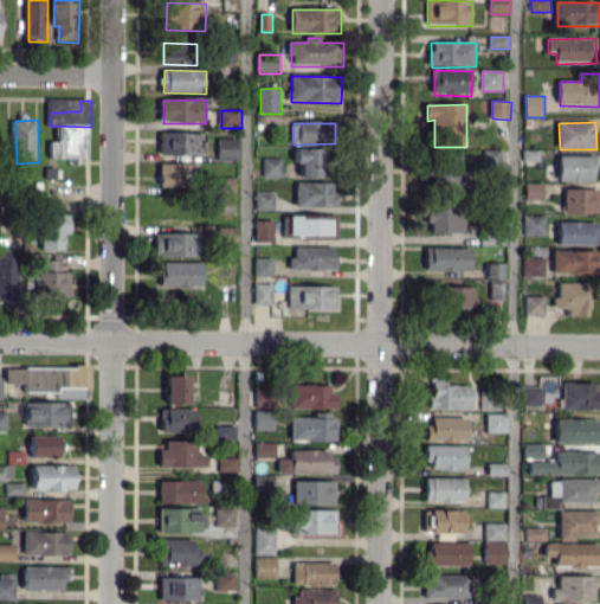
[(91,160),(91,127),(62,127),(60,145),(53,143),(52,159),(91,160)]
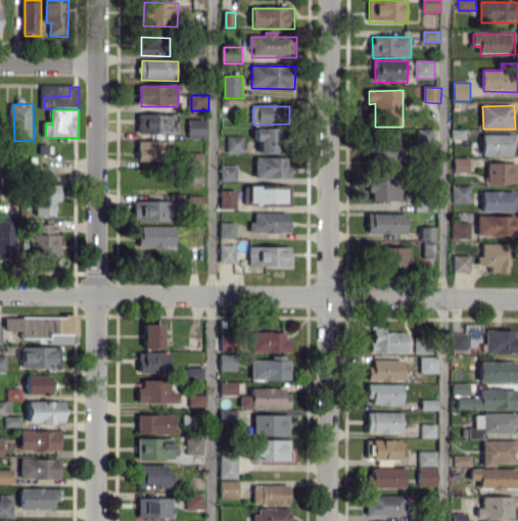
[(178,115),(141,115),(141,136),(179,135),(178,115)]
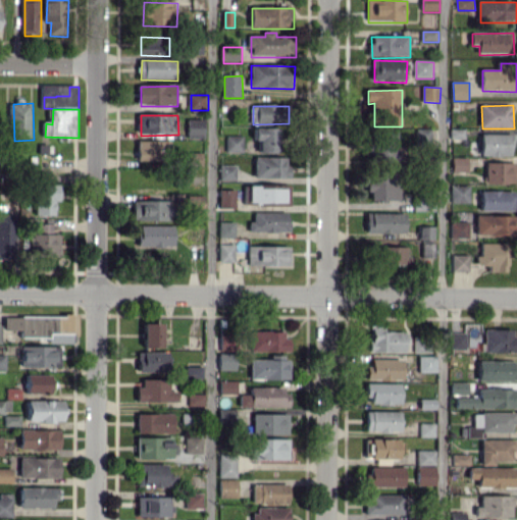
[(207,120),(191,120),(190,140),(207,140),(207,120)]
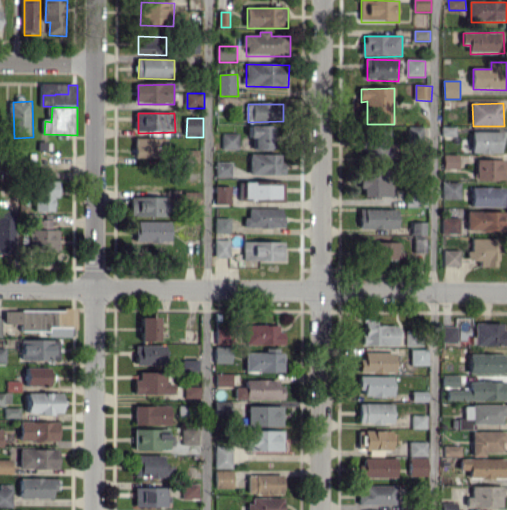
[(275,126),(251,127),(252,139),(256,139),(256,152),(276,151),(275,126)]
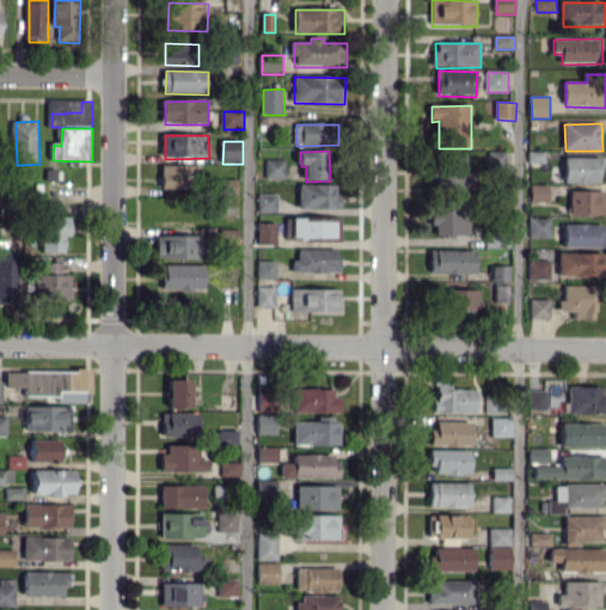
[(470,157),(440,157),(441,190),(470,190),(470,157)]
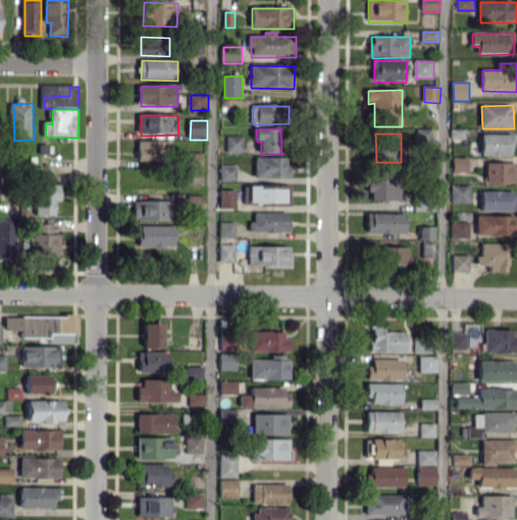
[(482,157),(513,157),(514,136),(483,135),(482,157)]
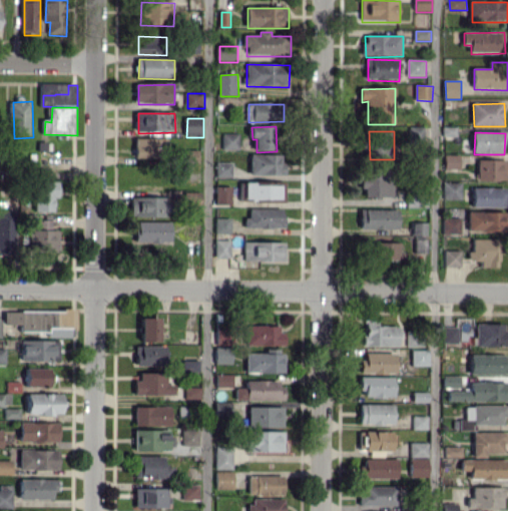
[(241,151),(241,134),(225,134),(224,151),(241,151)]
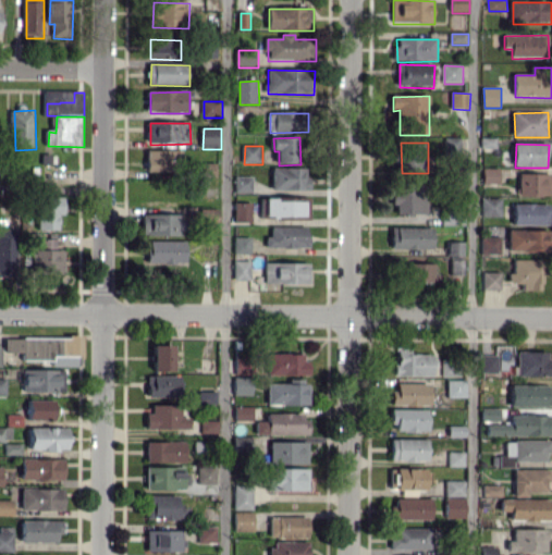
[(184,152),(150,151),(150,172),(171,173),(171,165),(184,167),(184,152)]
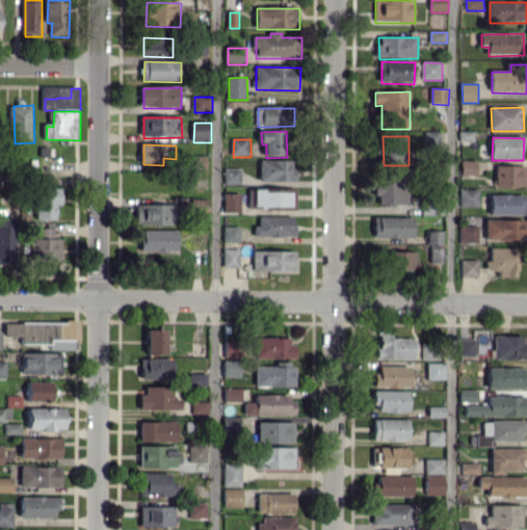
[(193,170),(209,170),(210,157),(193,157),(193,170)]
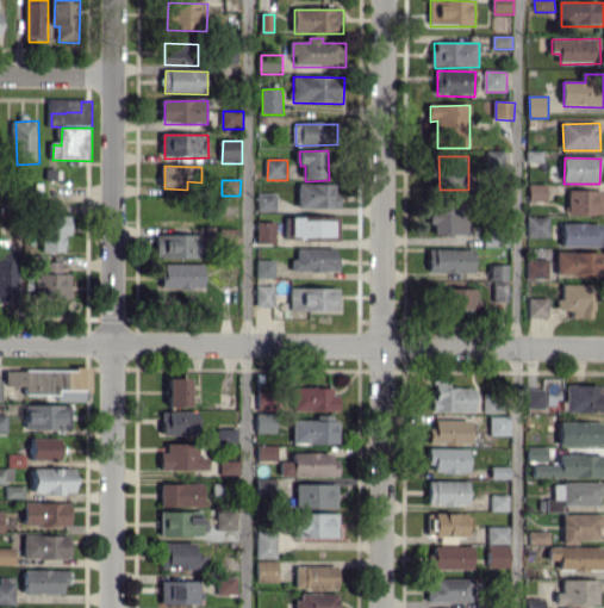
[(300,210),(341,210),(341,186),(302,185),(300,210)]
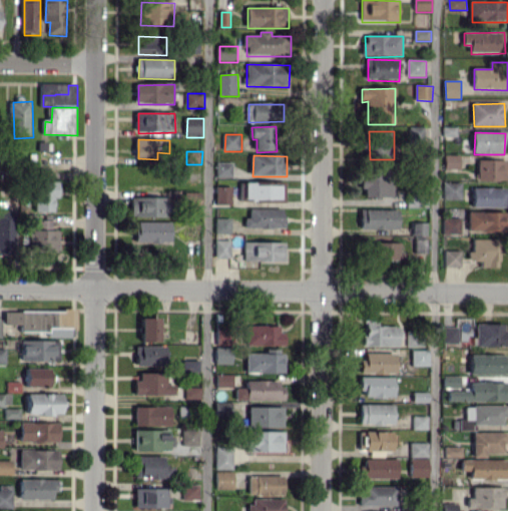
[(463,156),(447,156),(447,171),(463,171),(463,156)]
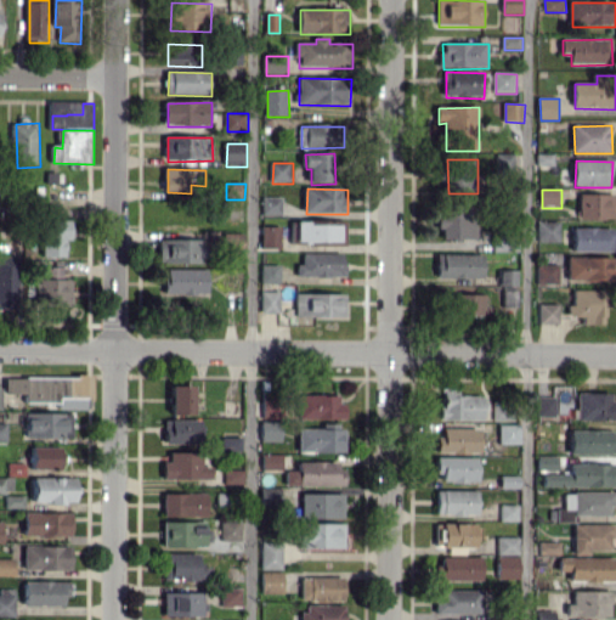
[(615,196),(582,195),(582,220),(615,220),(615,196)]
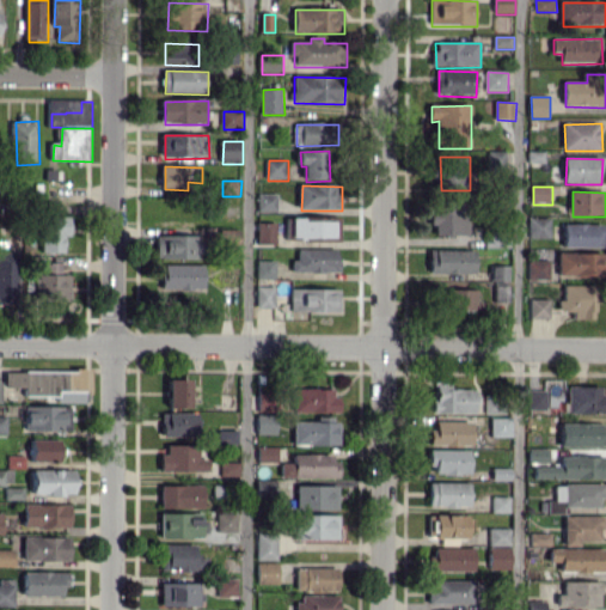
[(281,195),(262,196),(262,213),(281,213),(281,195)]
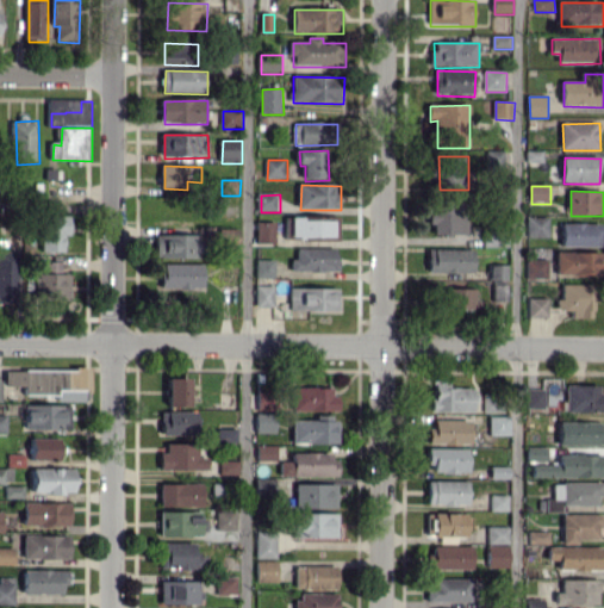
[(433,227),(437,227),(437,236),(469,236),(469,203),(433,203),(433,227)]
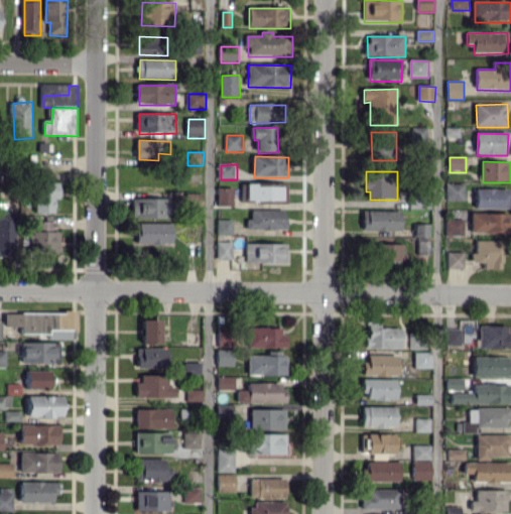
[(62,200),(62,183),(37,184),(38,214),(57,214),(57,200),(62,200)]
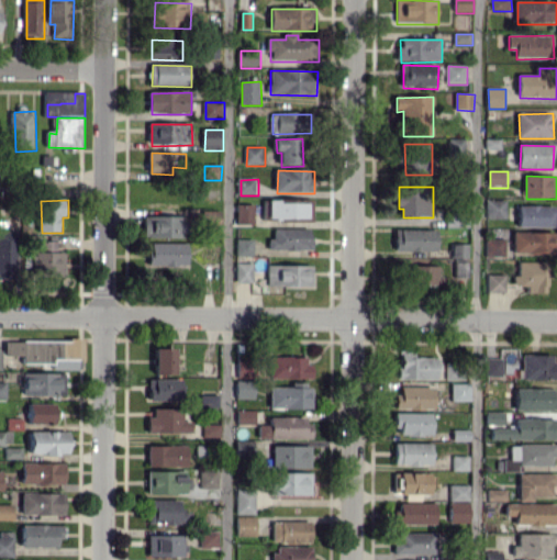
[(315,200),(267,201),(267,221),(315,220),(315,200)]
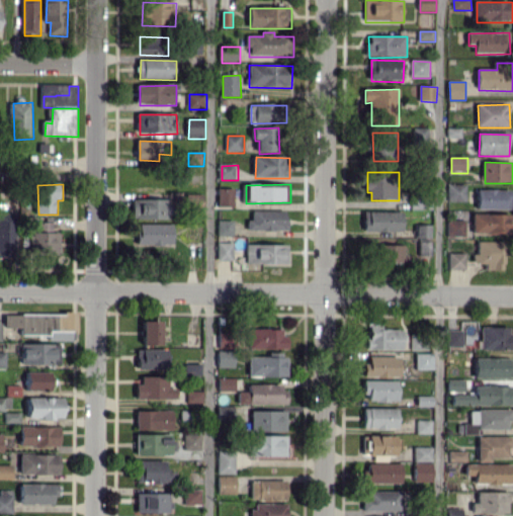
[(469,186),(450,185),(450,202),(468,202),(469,186)]
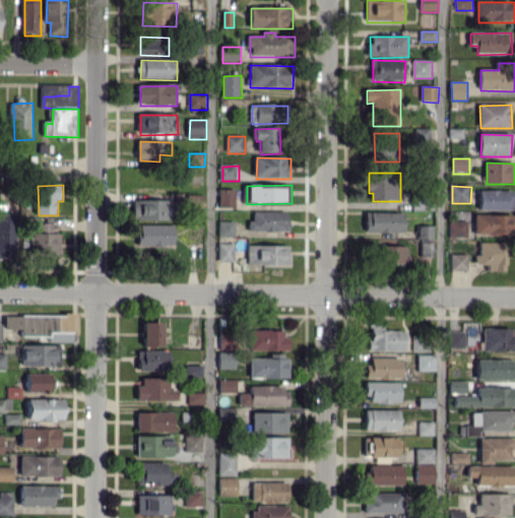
[(221,208),(238,208),(238,190),(221,190),(221,208)]
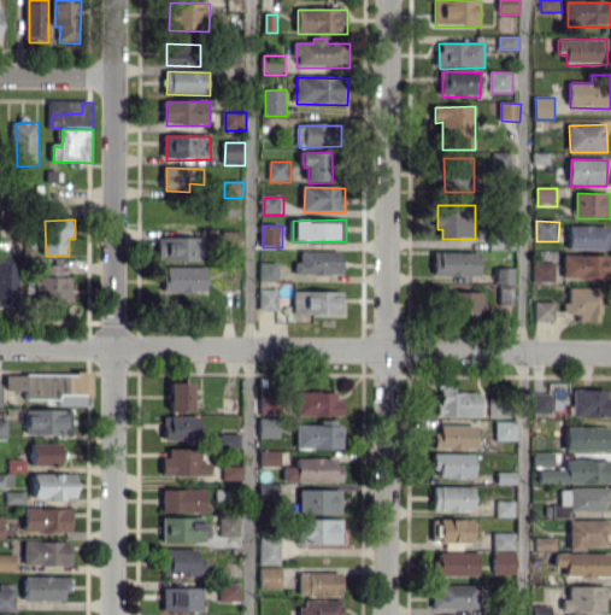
[(571,251),(610,251),(610,227),(571,228),(571,251)]
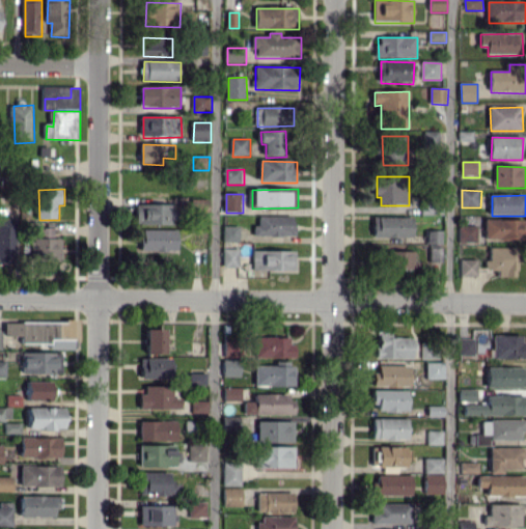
[(211,216),(211,200),(194,200),(193,216),(211,216)]
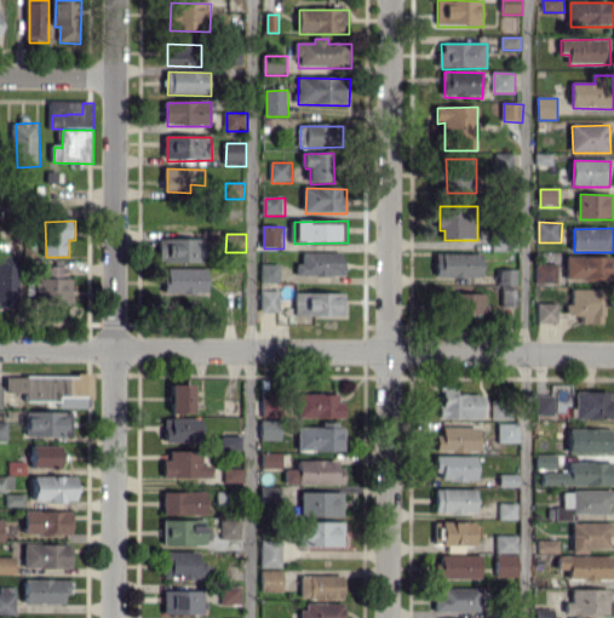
[(162,240),(162,263),(207,264),(208,240),(162,240)]
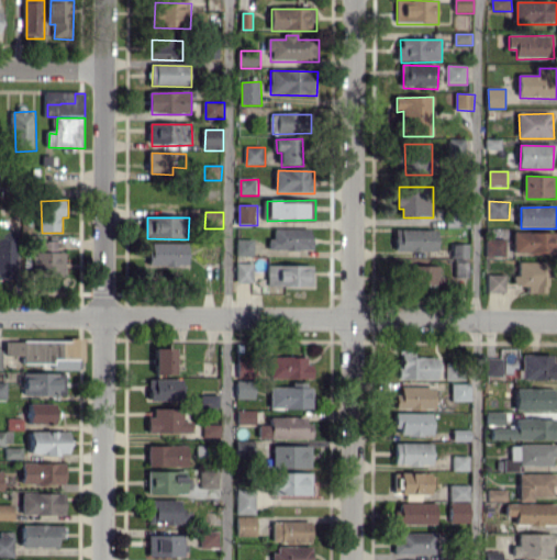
[(0,233),(0,279),(20,280),(20,220),(11,220),(11,233),(0,233)]
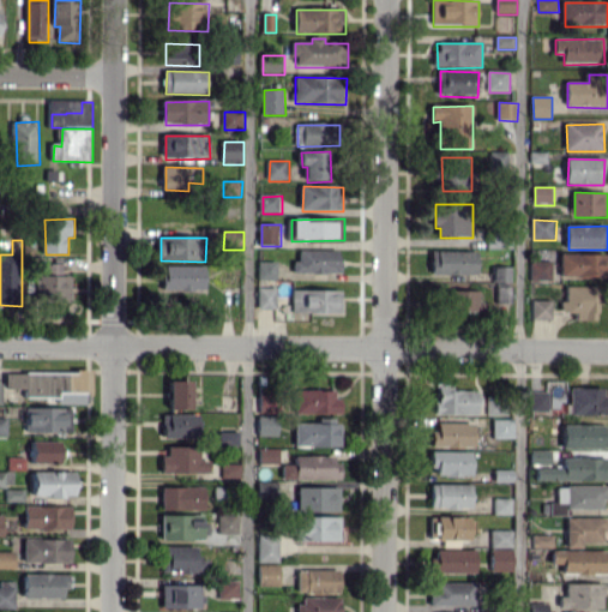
[(343,275),(343,251),(301,251),(301,262),(296,262),(296,275),(343,275)]
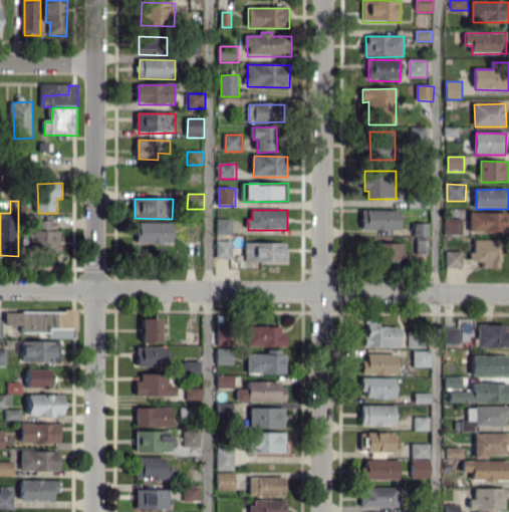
[(362,231),(402,231),(403,211),(363,211),(362,231)]
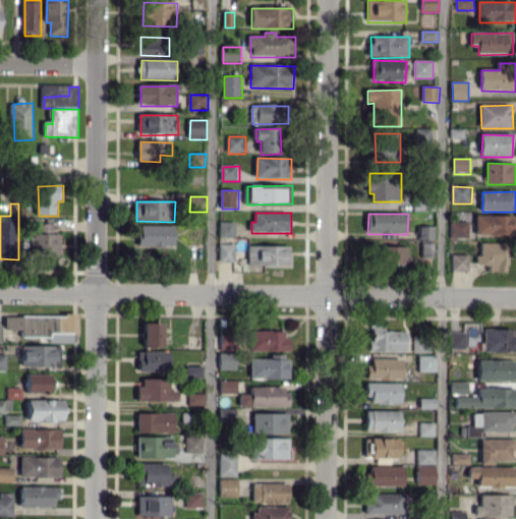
[(477,236),(515,237),(515,217),(478,216),(477,236)]
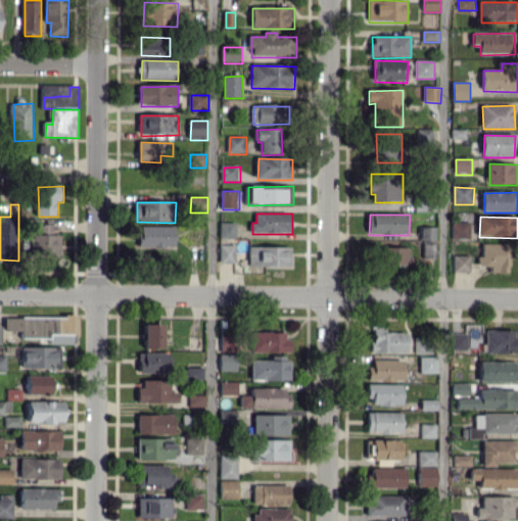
[(238,239),(238,224),(223,224),(222,239),(238,239)]
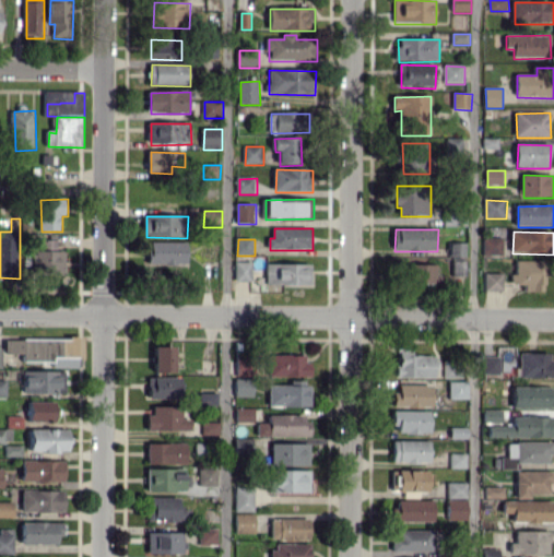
[(485,257),(505,257),(506,239),(485,239),(485,257)]
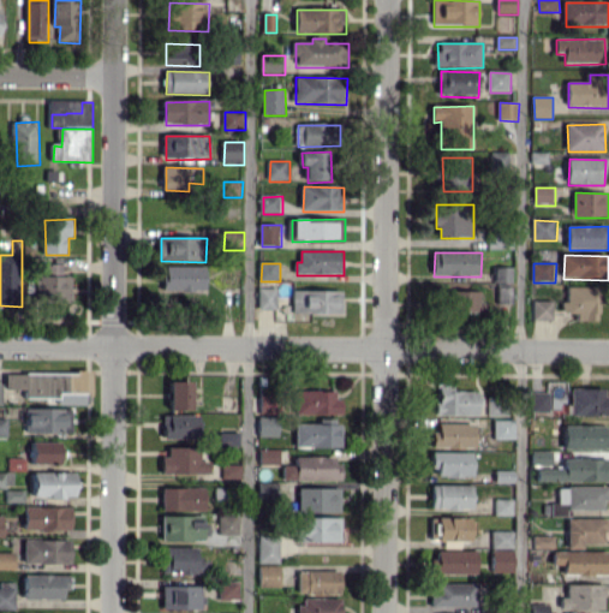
[(166,292),(207,293),(208,268),(166,267),(166,292)]
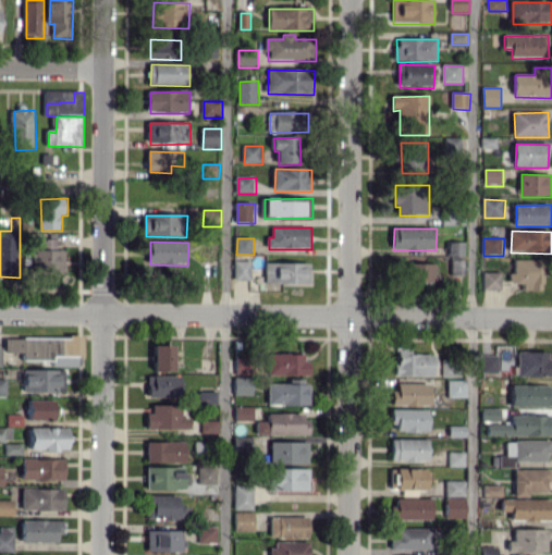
[(467,244),(451,244),(451,257),(467,257),(467,244)]
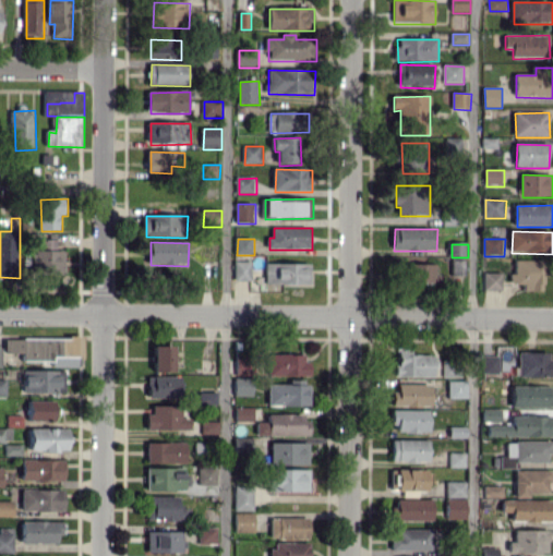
[(68,252),(37,253),(37,275),(68,275),(68,252)]
